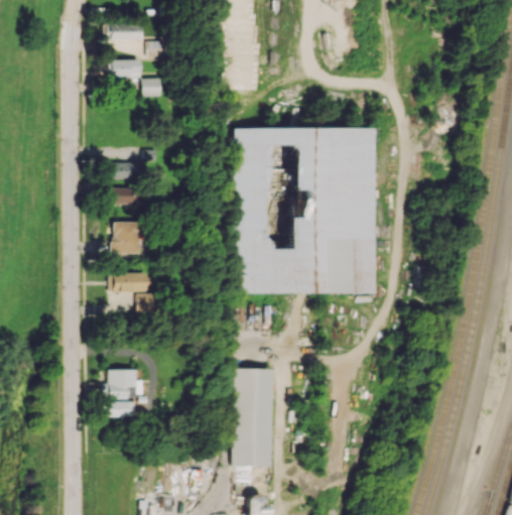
[(107,40),(141,39),(141,24),(106,25),(107,40)]
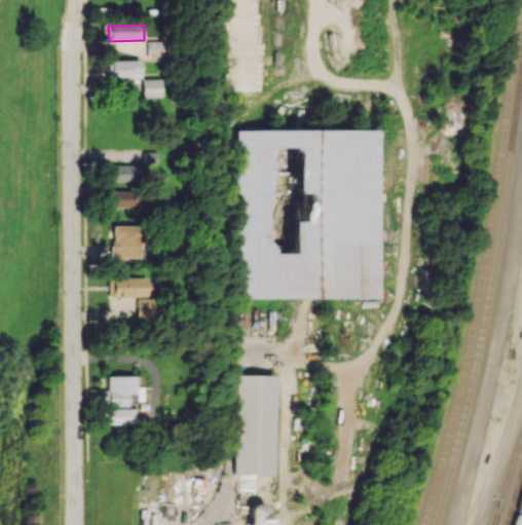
[(151,58),(166,58),(168,42),(151,42),(151,58)]
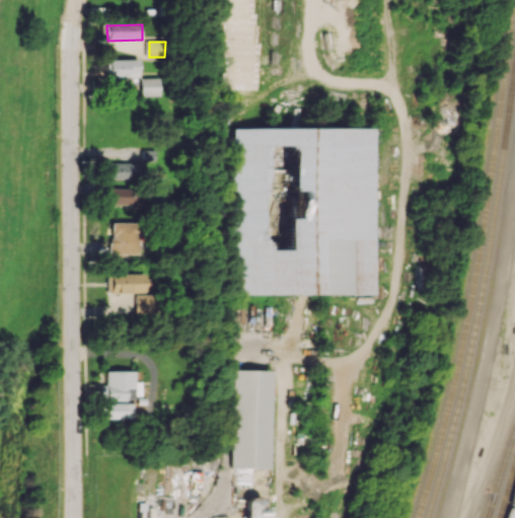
[(142,60),(109,60),(109,78),(142,78),(142,60)]
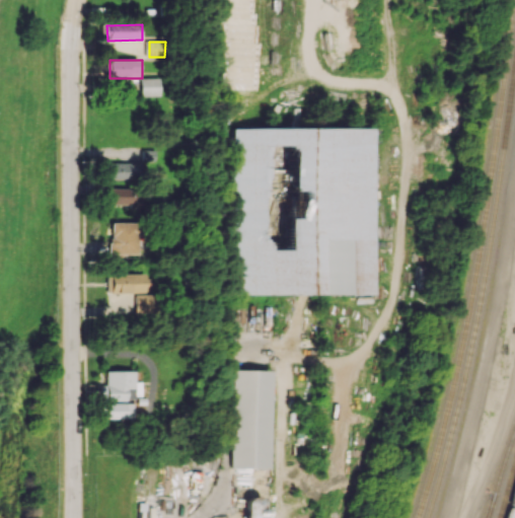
[(162,78),(144,79),(144,96),(163,96),(162,78)]
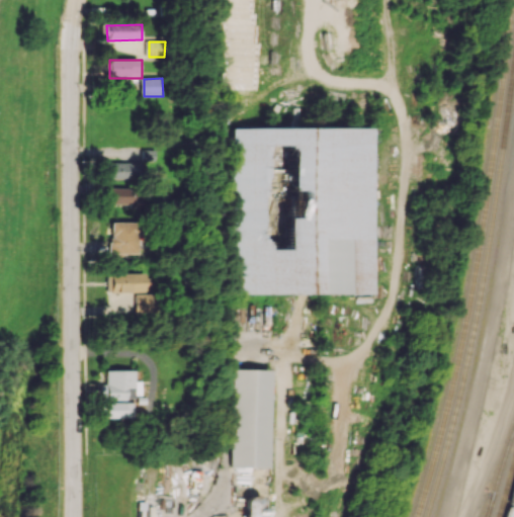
[(375,128),(237,128),(238,295),(376,294),(375,128)]
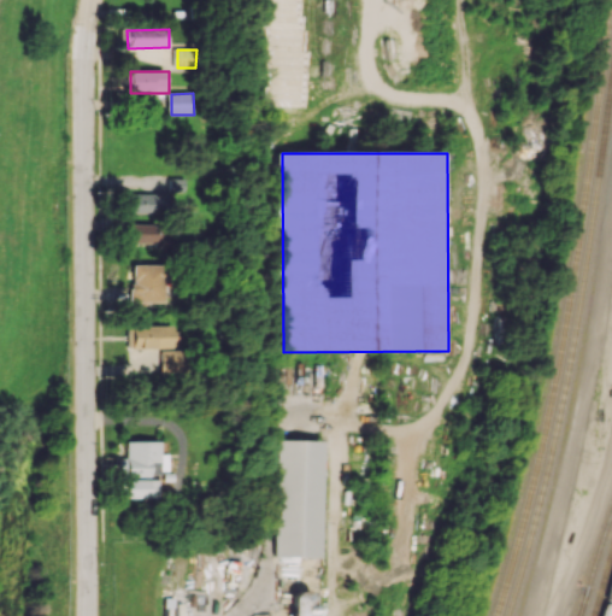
[(166,213),(166,194),(135,194),(135,215),(166,213)]
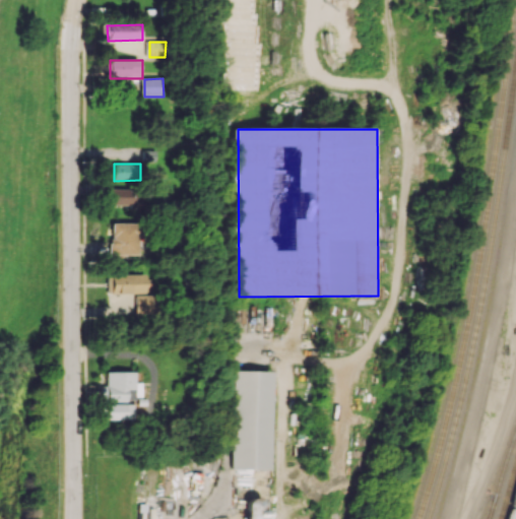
[(113,207),(141,207),(141,190),(114,190),(113,207)]
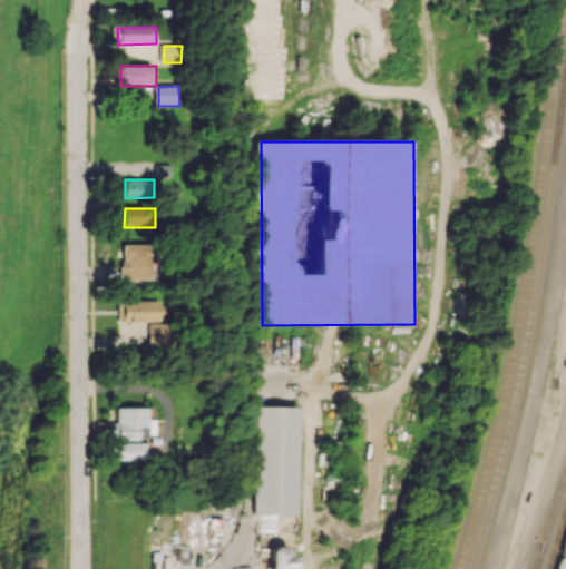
[(124,245),(124,280),(154,280),(154,245),(124,245)]
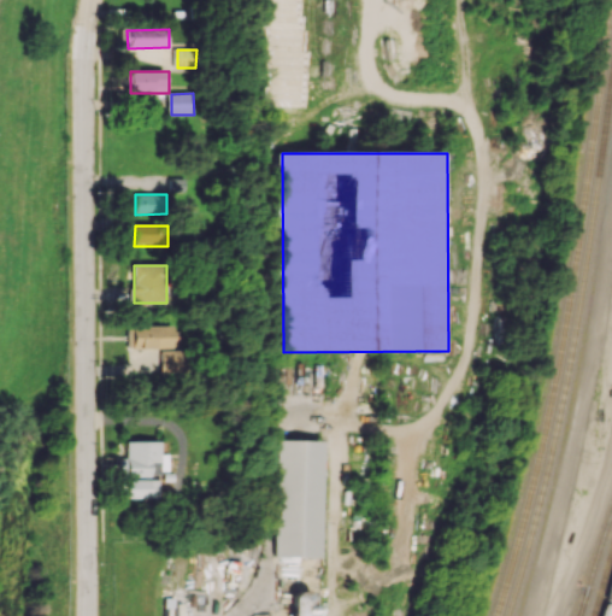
[(172,350),(174,328),(129,327),(129,348),(172,350)]
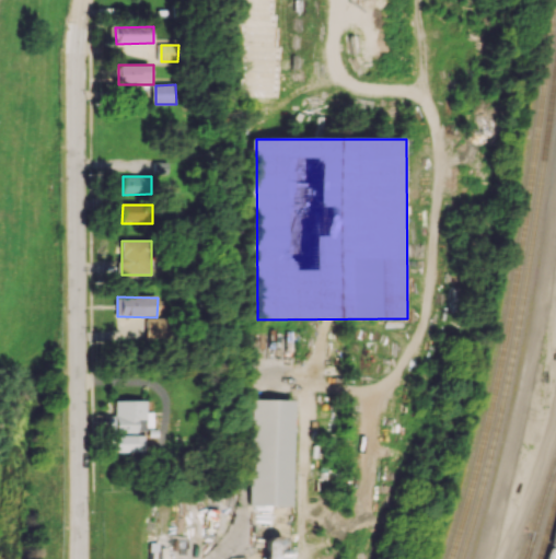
[(148,338),(166,338),(165,318),(147,319),(148,338)]
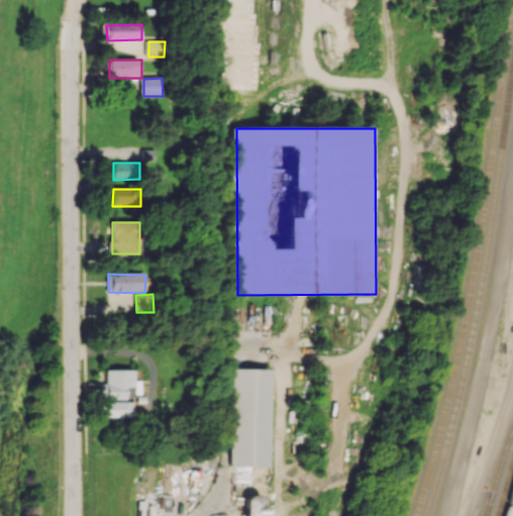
[(136,383),(136,371),(108,370),(107,399),(142,399),(142,384),(136,383)]
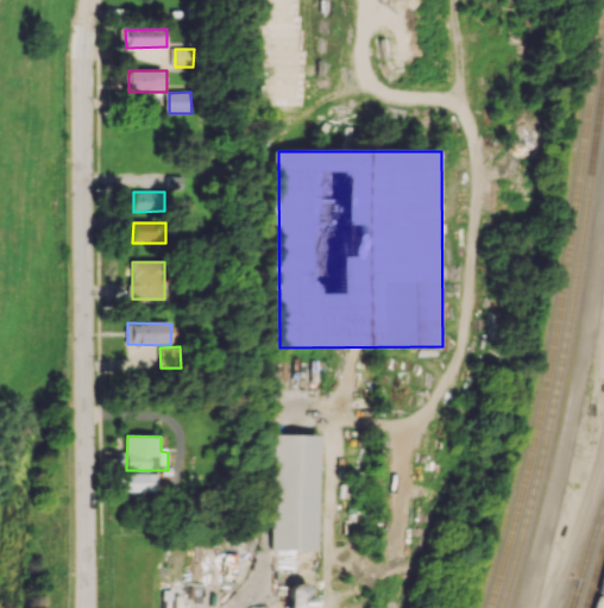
[(276,551),(319,551),(321,437),(278,436),(276,551)]
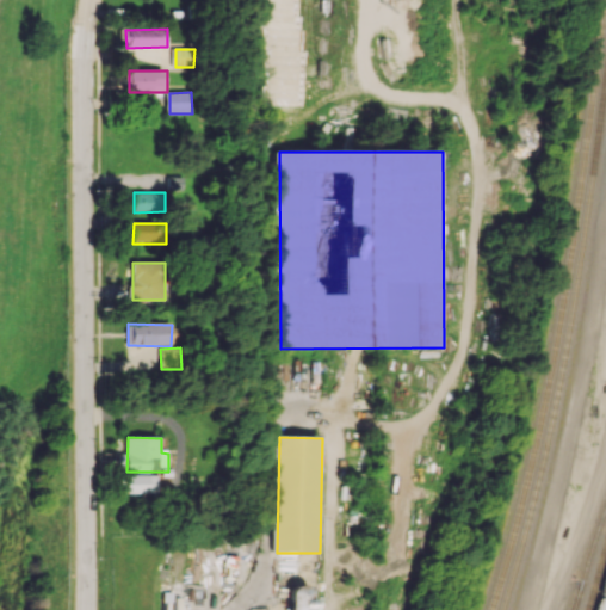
[(159,494),(159,475),(125,476),(125,494),(159,494)]
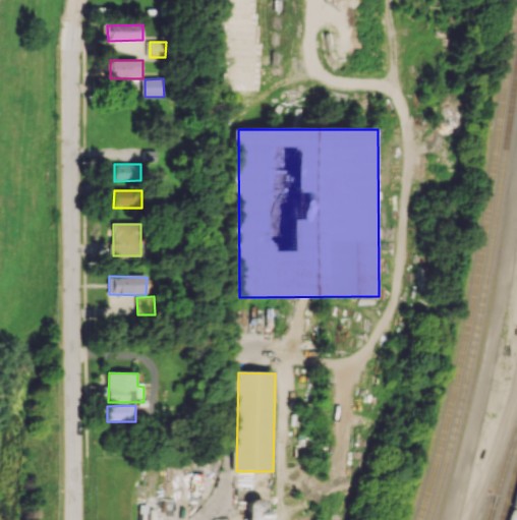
[(265,519),(266,503),(249,502),(248,519),(265,519)]
